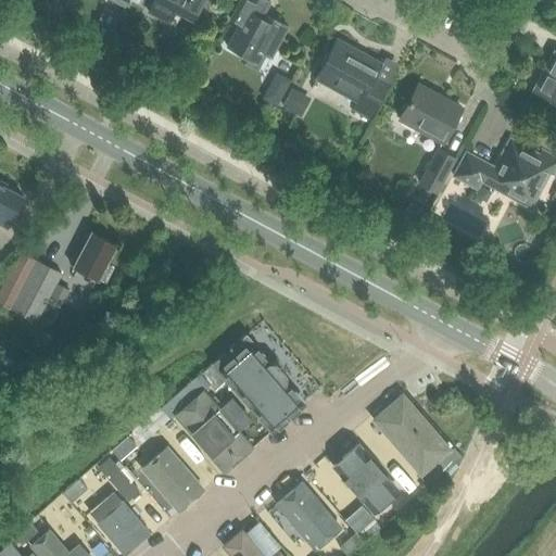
[(154,0),(148,13),(166,23),(173,11),(191,22),(203,0),(154,0)]
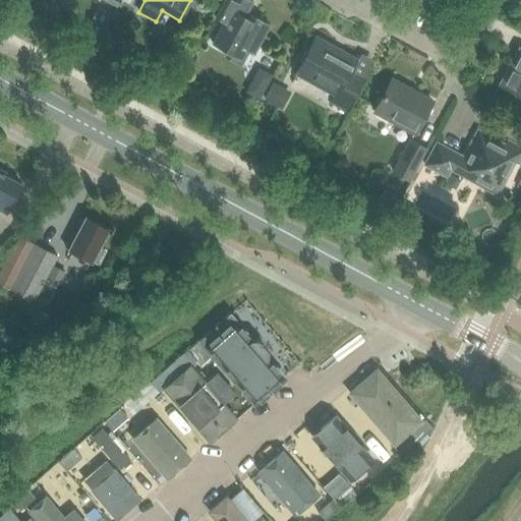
[(224,0),(215,18),(223,22),(212,44),(235,57),(240,48),(254,55),(271,26),(246,13),(252,3),(247,0),(235,0),(234,2),(229,0),(224,0)]
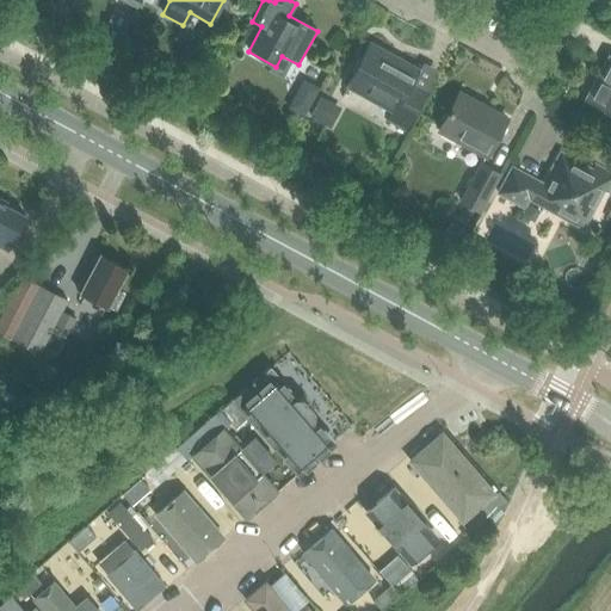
[(86,31),(84,35),(98,42),(99,38),(103,32),(88,25),(86,31)]
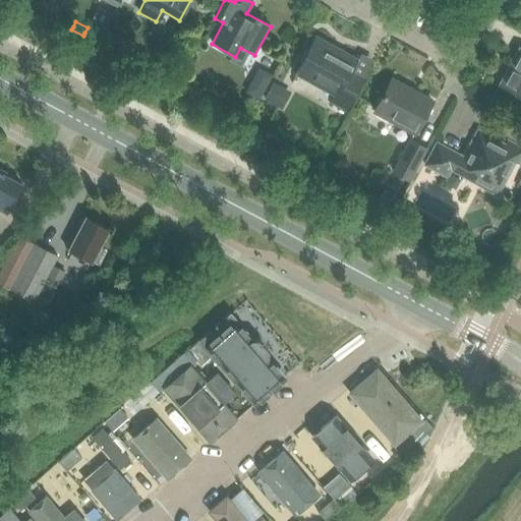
[(316,38),(295,75),(335,97),(330,105),(344,113),(363,79),(349,72),(354,63),(329,49),(331,46),(316,38)]
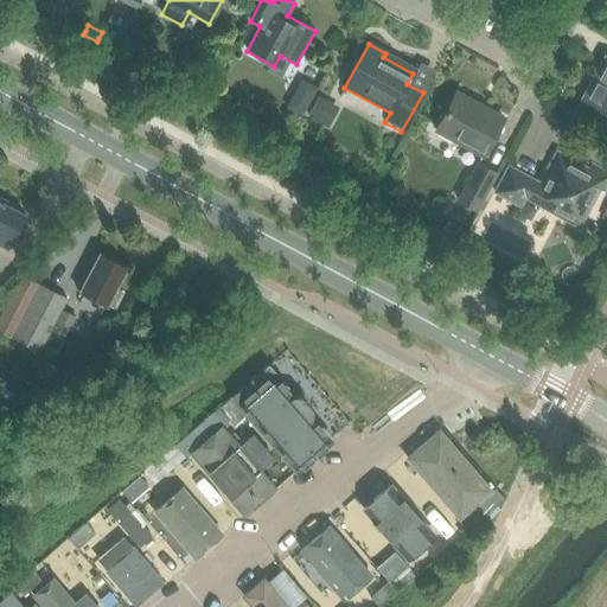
[(580,101),(606,115),(606,56),(605,55),(580,101)]
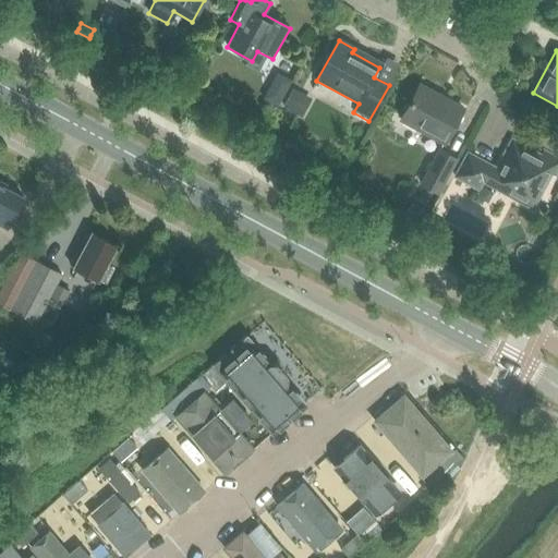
[(420,86),(401,121),(444,144),(462,109),(420,86)]
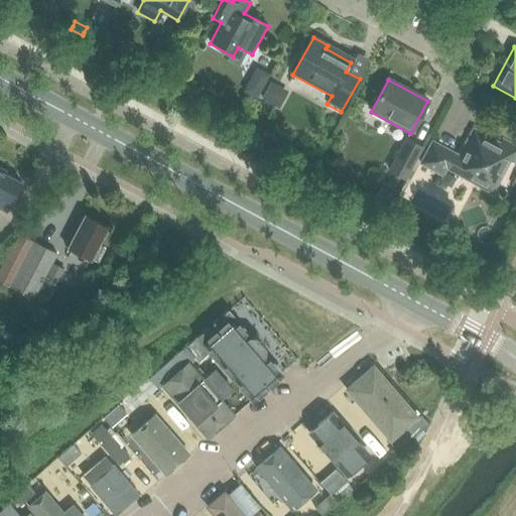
[(246,87),(243,93),(255,99),(262,87),(257,84),(246,87)]
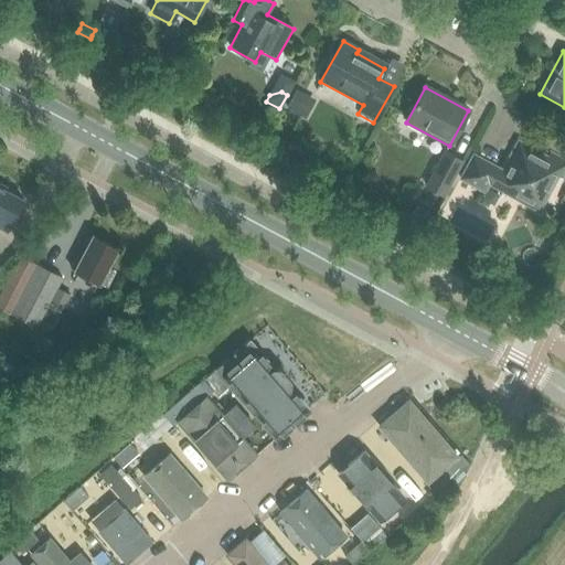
[(297,93),(287,108),(302,117),(311,102),(297,93)]
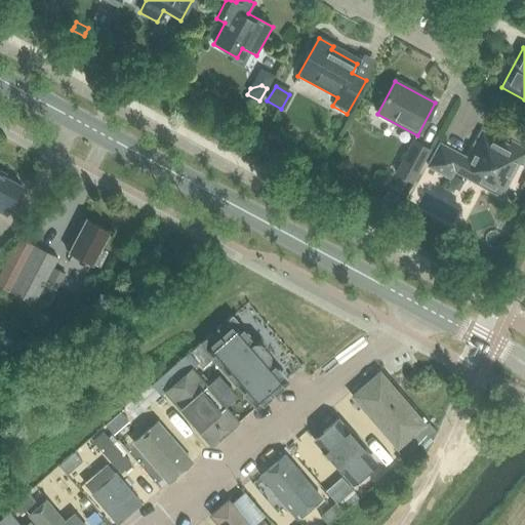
[(482,135),(469,158),(468,160),(465,158),(440,145),(433,158),(428,167),(450,178),(455,169),(499,194),(516,164),(521,167),(524,159),(524,151),(511,144),(508,149),(482,135)]
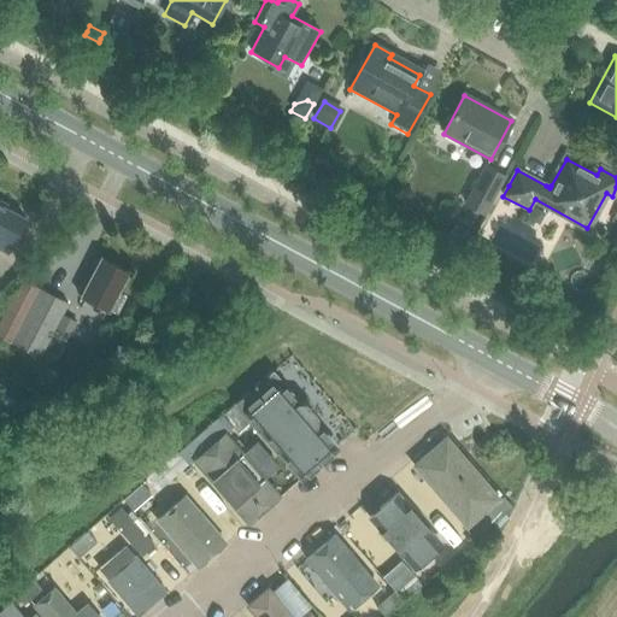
[(485,215),(505,177),(485,166),(474,186),(465,204),(485,215)]
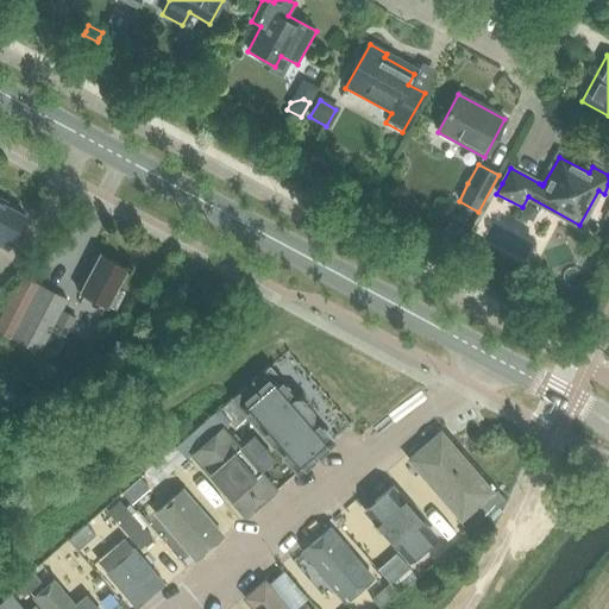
[(0,201),(0,245),(7,250),(12,240),(25,215),(0,201)]
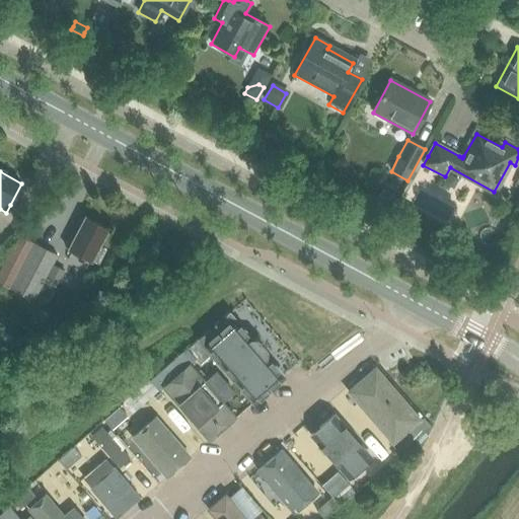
[(73,233),(66,247),(91,260),(97,264),(105,248),(98,244),(107,229),(85,218),(76,235),(73,233)]
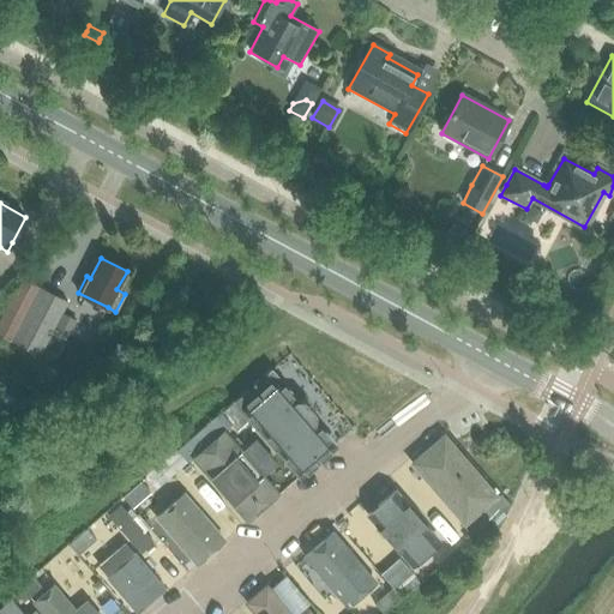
[(0,319),(0,333),(12,341),(40,288),(22,278),(0,319)]
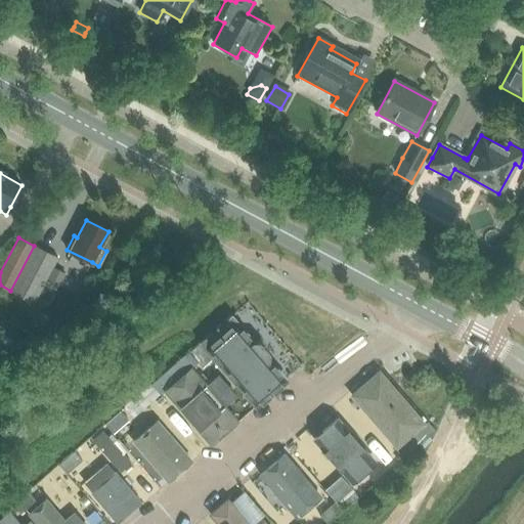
[(34,246),(10,291),(34,303),(43,285),(55,292),(64,273),(52,267),(57,258),(34,246)]
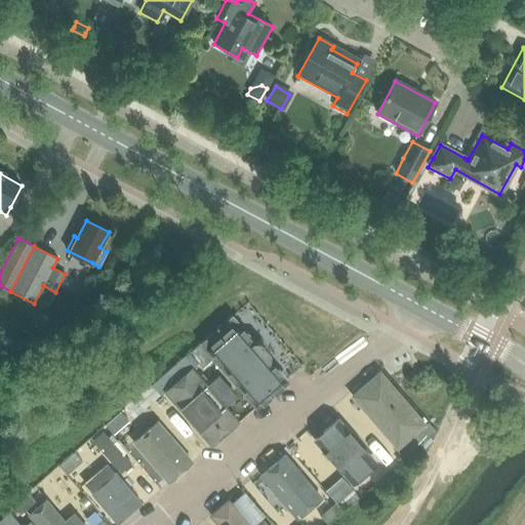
[(33,323),(29,329),(43,338),(47,332),(33,323)]
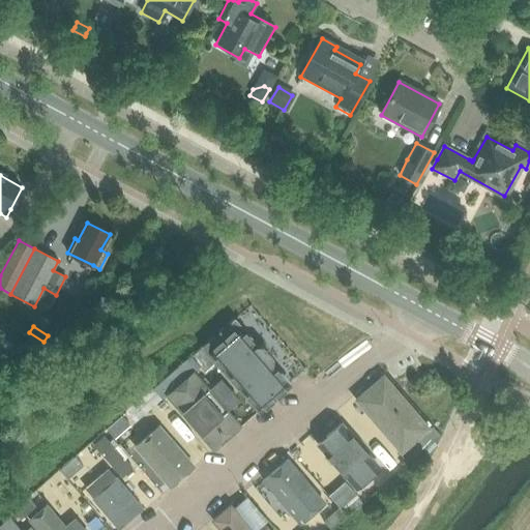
[(215,334),(200,348),(208,357),(224,344),(216,335),(215,334)]
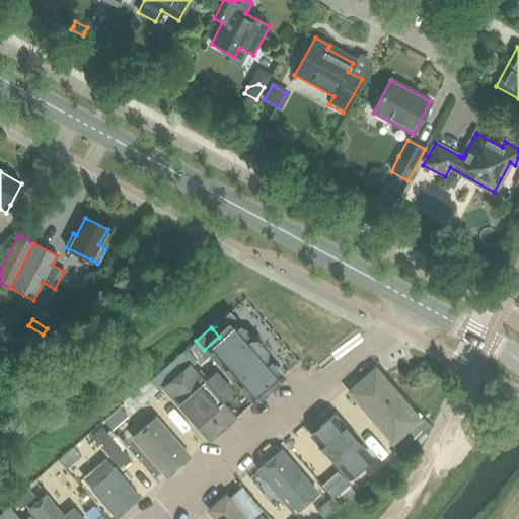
[(231,329),(213,346),(251,388),(270,372),(231,329)]
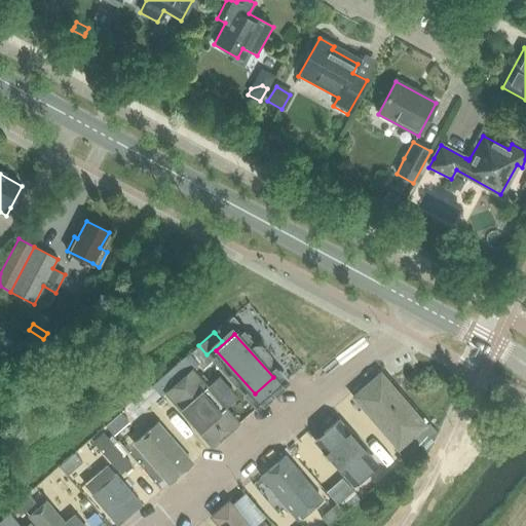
[(207,354),(198,345),(189,353),(189,354),(202,369),(212,362),(212,361),(207,354)]
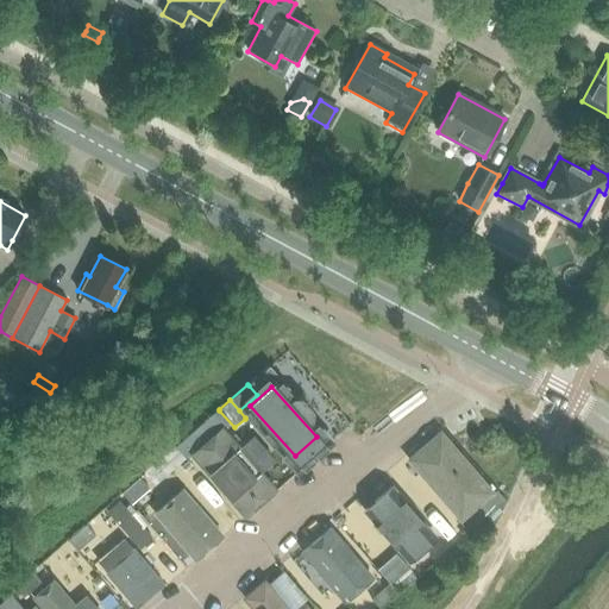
[(491,491),(439,427),(403,456),(456,520),(491,491)]
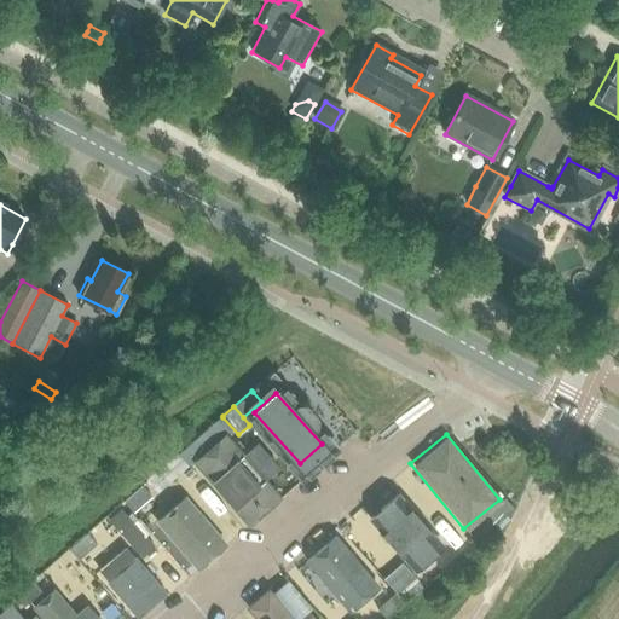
[(198,435),(183,450),(192,462),(209,447),(198,435)]
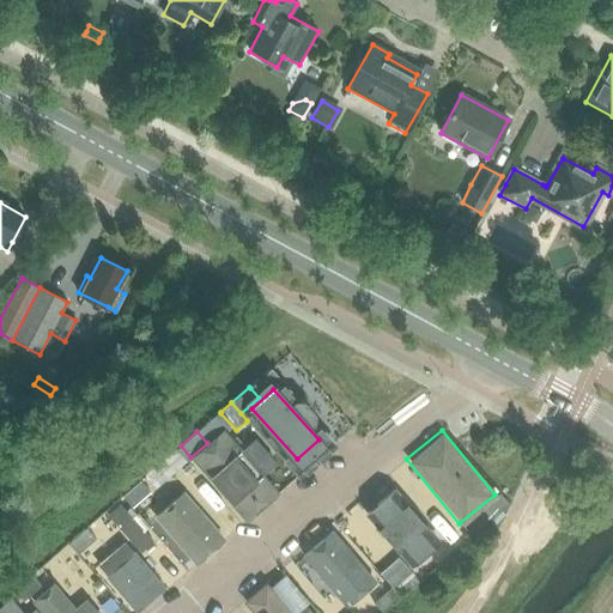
[(232,435),(199,463),(246,519),(280,490),(232,435)]
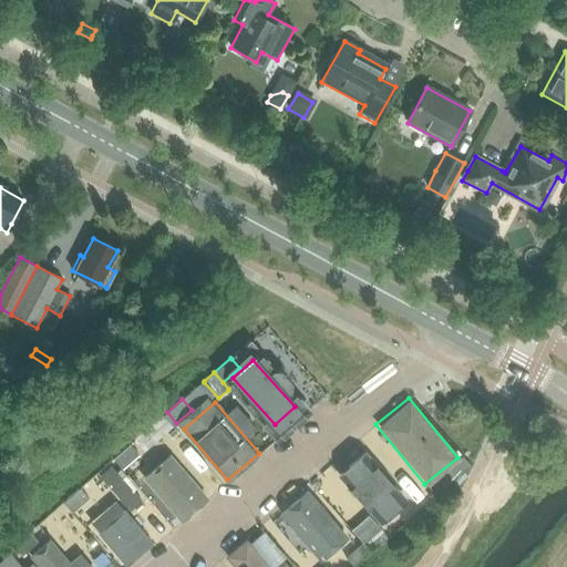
[(162,416),(134,441),(144,452),(173,428),(162,416)]
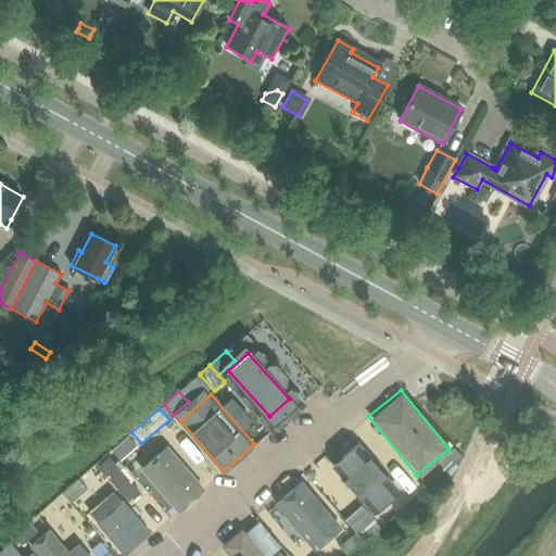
[(111,451),(119,460),(136,446),(128,437),(111,451)]
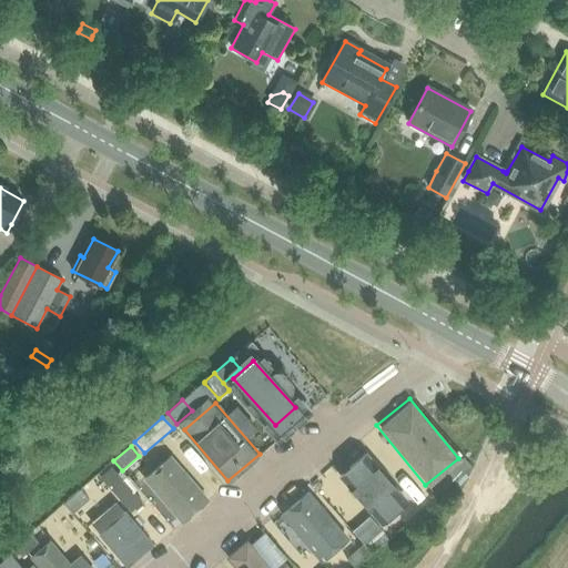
[(379,524),(405,503),(359,447),(334,468),(379,524)]
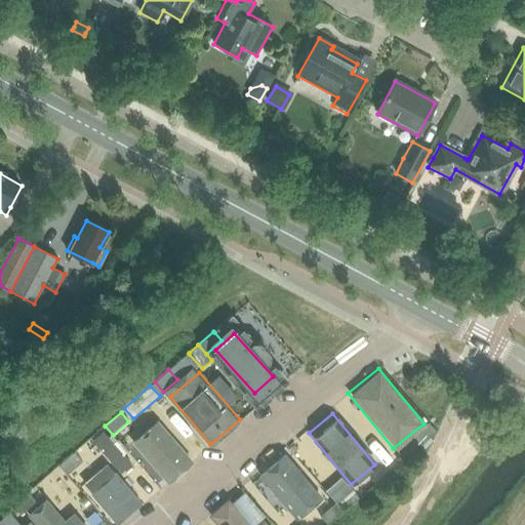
[(161,482),(188,458),(153,418),(125,443),(161,482)]
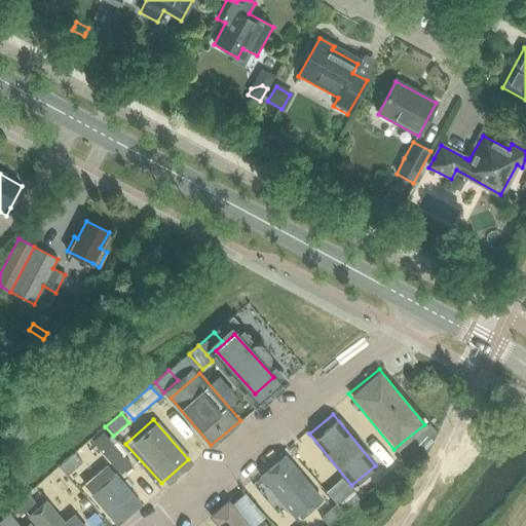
[(413,437),(421,445),(421,446),(437,433),(428,423),(413,437)]
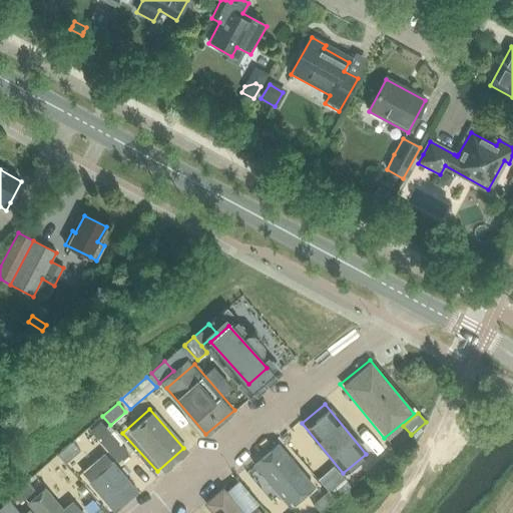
[(275,440),(250,460),(291,506),(315,485),(275,440)]
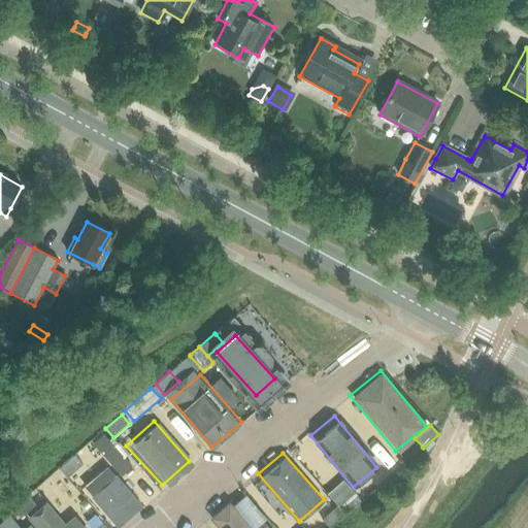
[(83,464),(75,456),(74,455),(59,468),(67,477),(83,464)]
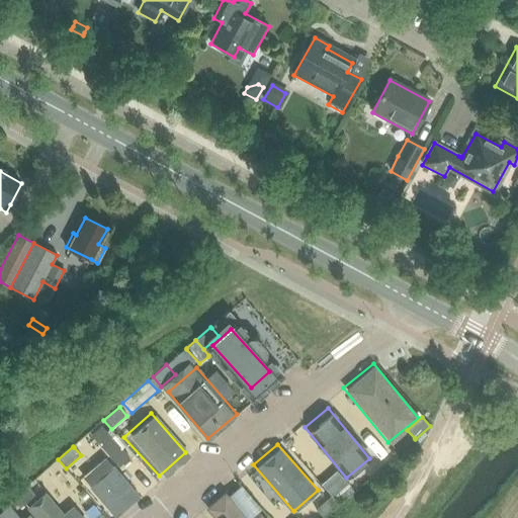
[(93,456),(75,472),(116,517),(117,517),(136,501),(121,486),(128,479),(116,466),(108,473),(93,456)]
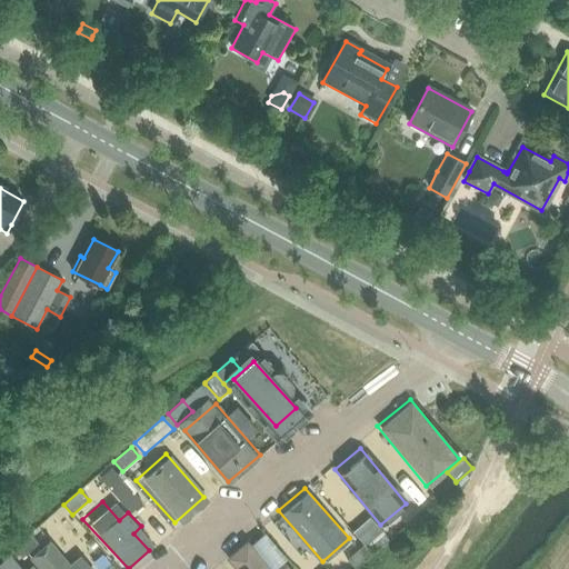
[(380,530),(363,545),(372,555),(389,540),(388,540),(380,530)]
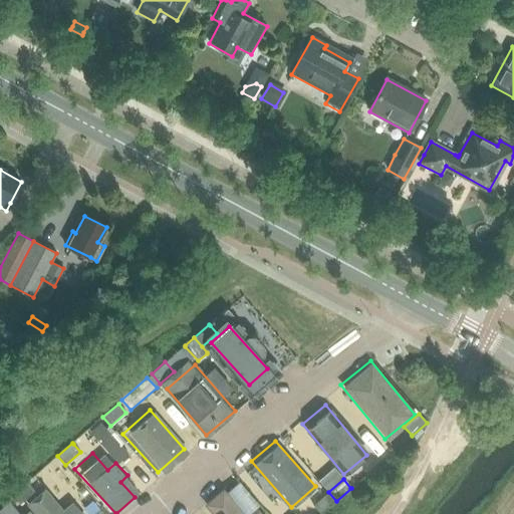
[(12,495),(20,505),(35,491),(27,483),(27,482),(12,495)]
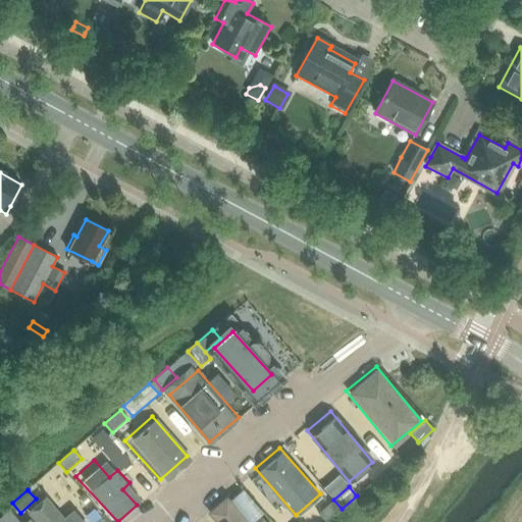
[(209,511),(217,521),(247,521),(226,497),(209,511)]
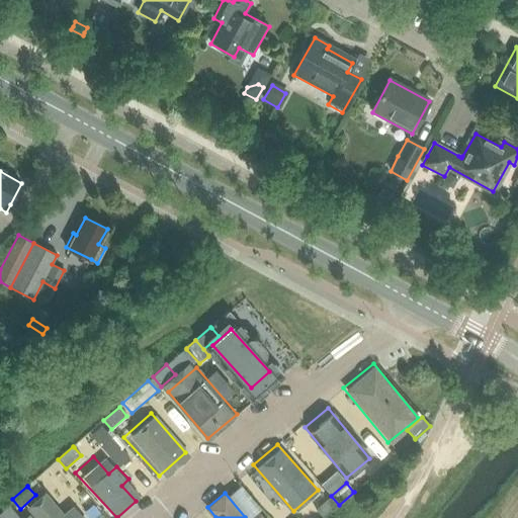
[(72,517),(53,496),(31,514),(34,517),(72,517)]
